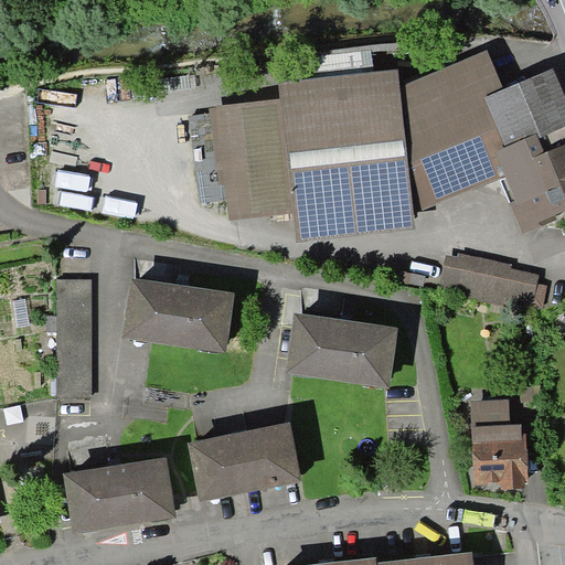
[(398,70),(279,83),(280,98),(215,106),(216,107),(209,108),(219,185),(226,185),(228,221),(292,213),(297,242),(415,230),(415,213),(500,180),(510,202),(508,203),(522,234),(557,220),(555,214),(564,210),(564,144),(545,152),(539,138),(564,126),(564,96),(553,68),(504,88),(488,50),(400,87),(398,70)]
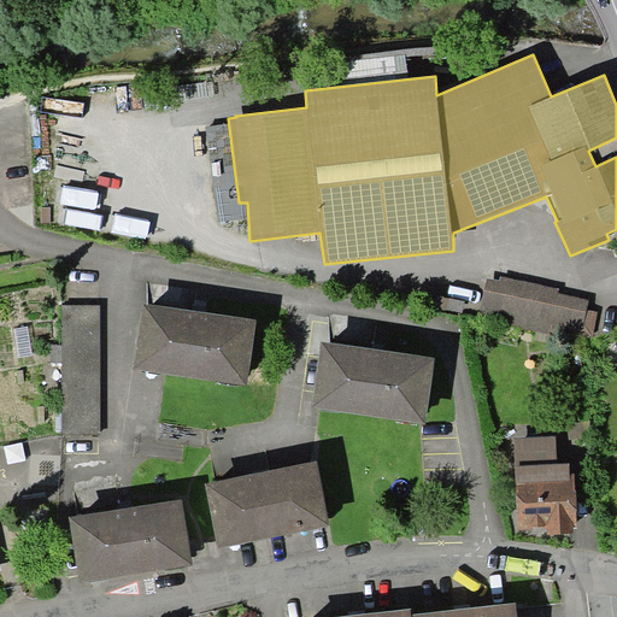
[(479,316),(580,341),(593,339),(598,312),(587,310),(589,300),(558,292),(560,288),(501,276),(500,281),(488,278),(479,316)]
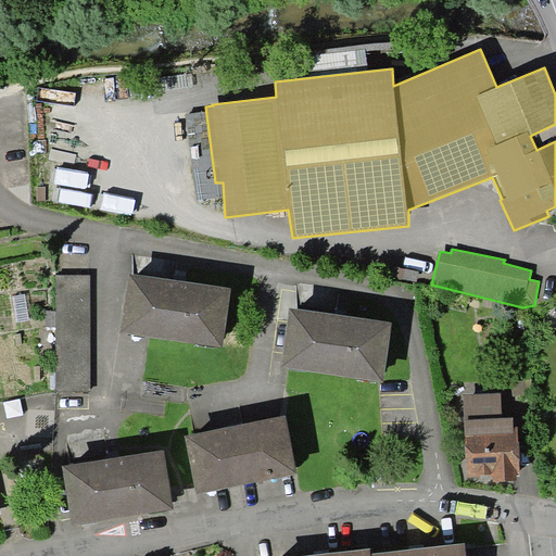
[(122,332),(223,348),(231,289),(129,274),(122,332)]
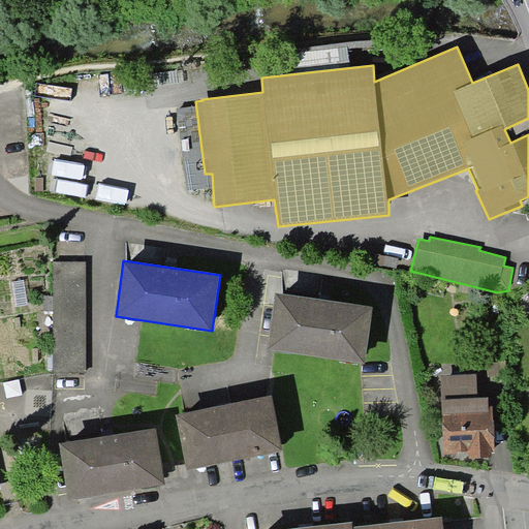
[(87,262),(54,262),(54,296),(54,311),(53,373),(86,373),(87,262)]
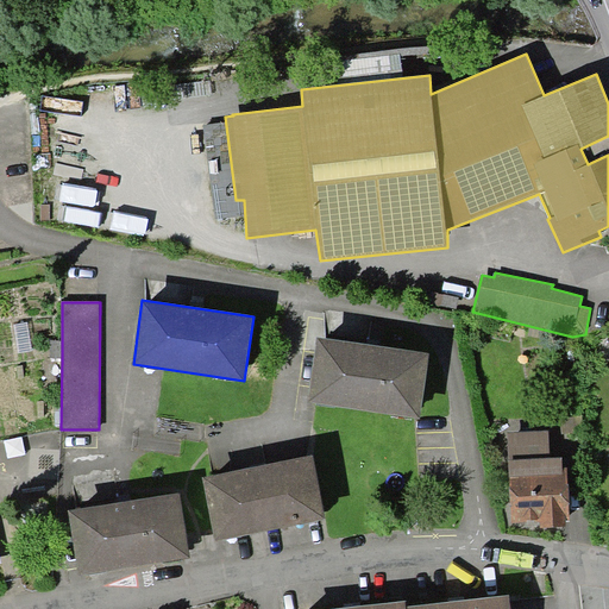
[(29,322),(14,325),(19,353),(33,351),(29,322)]
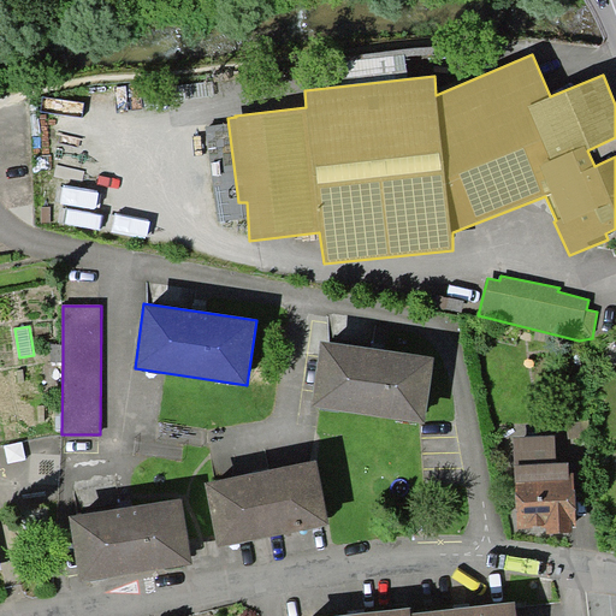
[(321,341),(312,406),(425,422),(434,356),(321,341)]
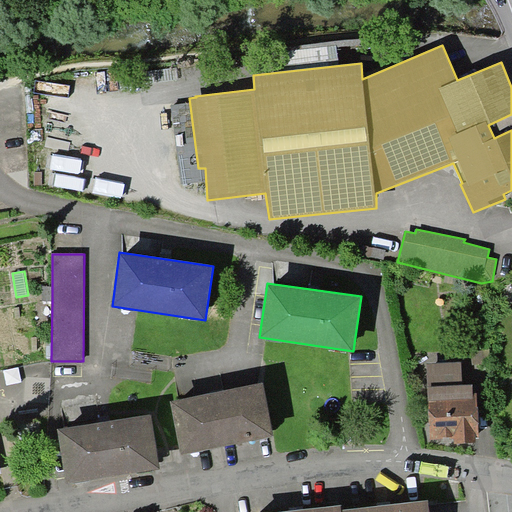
[(52,301),(52,286),(43,286),(43,301),(52,301)]
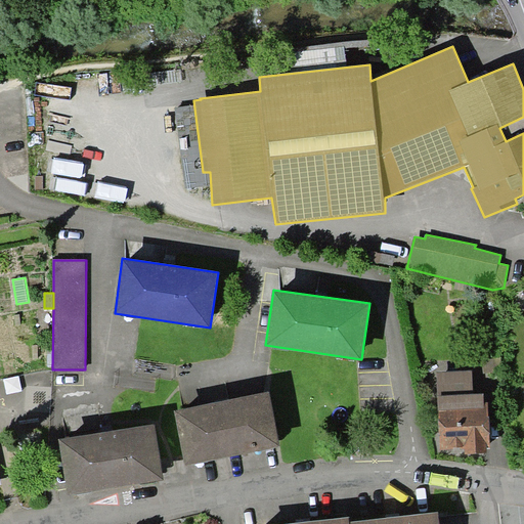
[(466,453),(487,452),(487,449),(489,448),(488,403),(484,403),(483,394),(473,394),(472,372),(438,373),(441,449),(466,448),(466,453)]
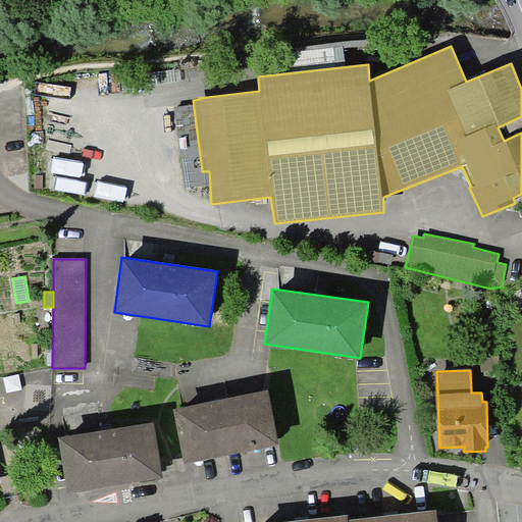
[(185,463),(279,444),(268,389),(173,408),(185,463)]
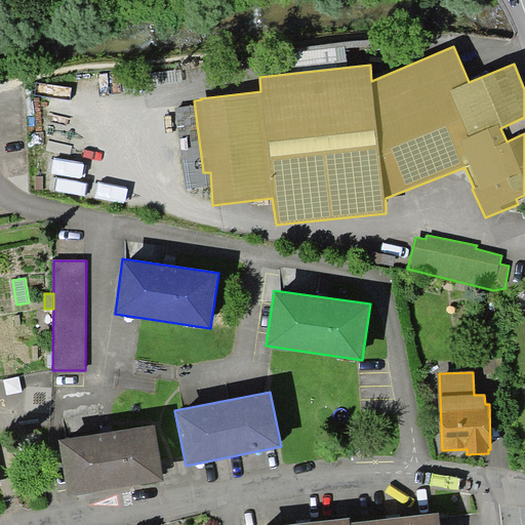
[(59,440),(68,495),(164,480),(155,425),(59,440)]
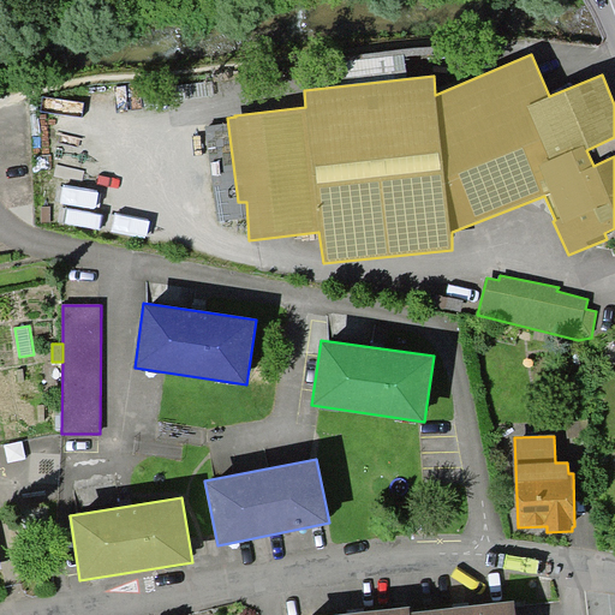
[(515,614),(514,601),(410,613),(410,614),(515,614)]
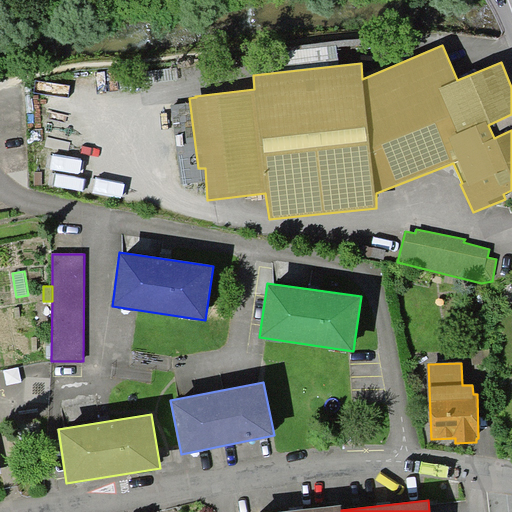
All buildings are outlined.
